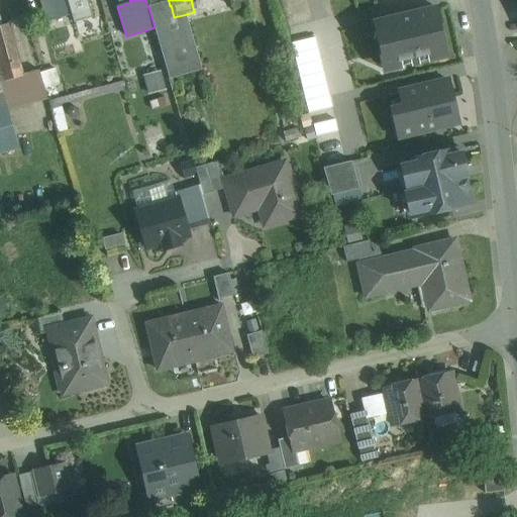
[(170,6),(169,1),(148,6),(154,27),(170,79),(172,79),(171,76),(198,68),(183,15),(174,17),(171,5),(170,6)]
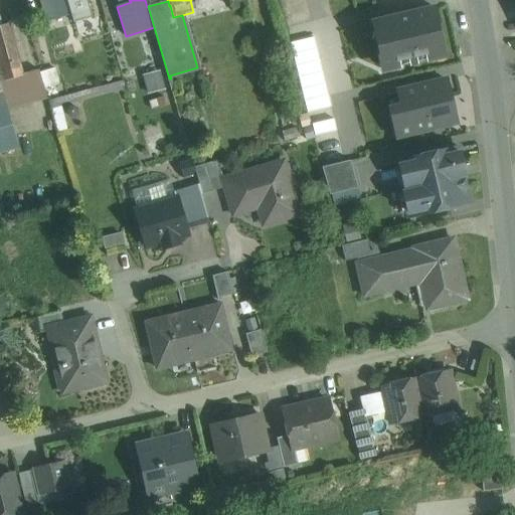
[(428,54),(443,51),(438,31),(441,30),(436,8),(374,23),(380,50),(376,51),(380,66),(394,63),(395,67),(430,59),(428,54)]
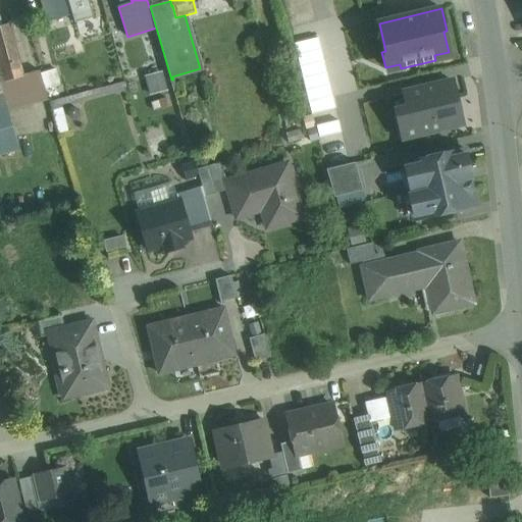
[(9,23),(0,25),(0,68),(4,83),(23,76),(9,23)]
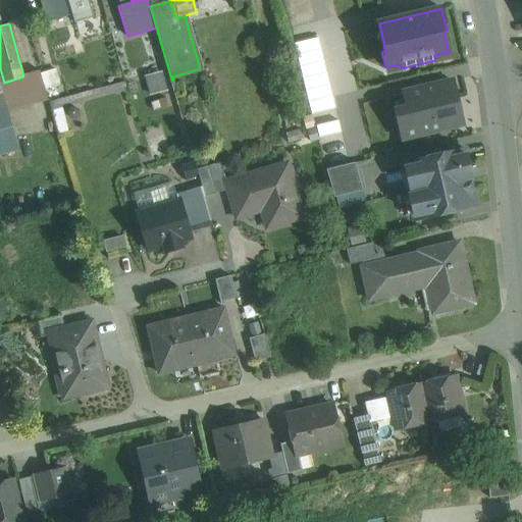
[(4,83),(0,84),(6,105),(8,111),(48,100),(40,70),(38,71),(38,72),(4,83)]
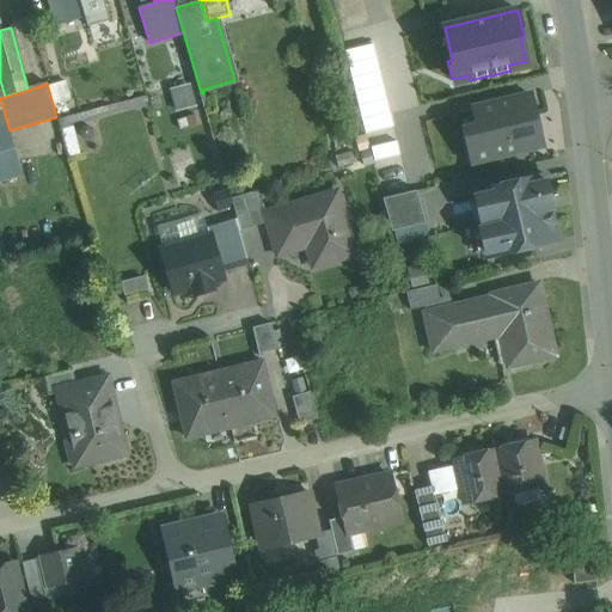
[(190,84),(170,90),(177,112),(196,106),(190,84)]
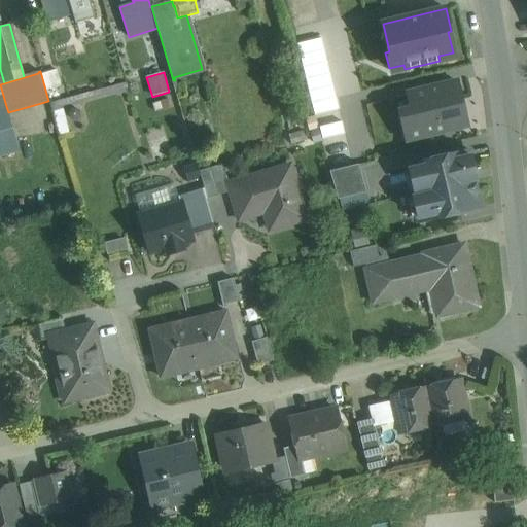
[(408,140),(466,126),(456,82),(408,94),(411,108),(400,111),(408,140)]
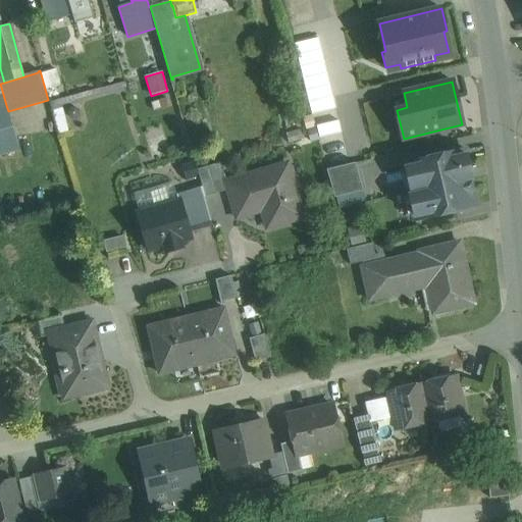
[(0,106),(0,155),(20,150),(8,111),(6,105),(0,106)]
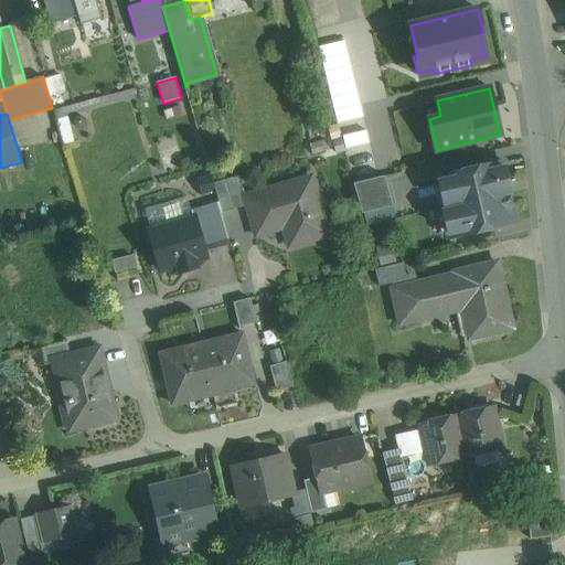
[(341,140),(332,142),(336,153),(344,150),(341,140)]
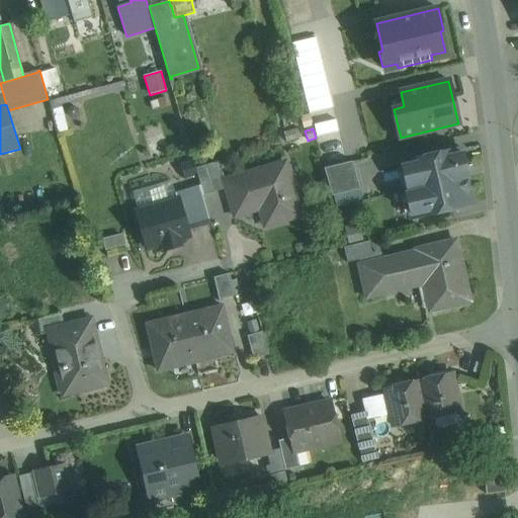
[(461,149),(401,163),(407,189),(405,190),(412,219),(472,203),(466,177),(468,176),(461,149)]
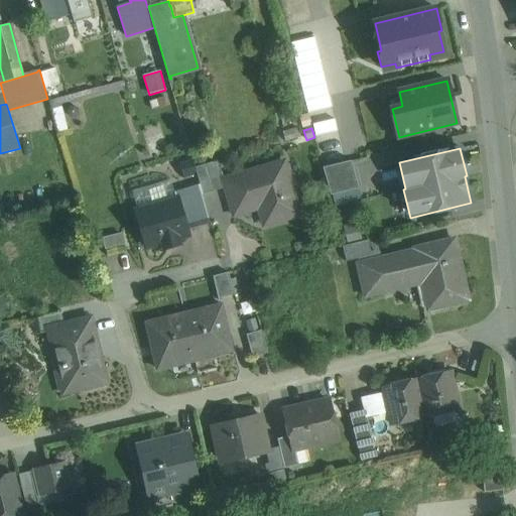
[(192,160),(180,164),(183,176),(197,173),(195,167),(192,160)]
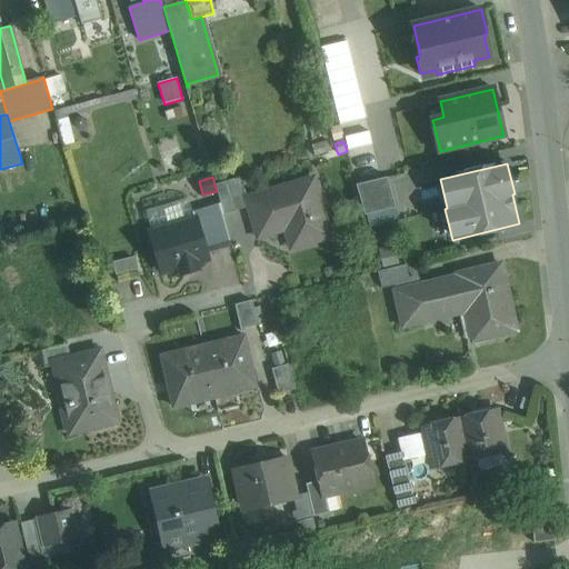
[(240,177),(215,185),(217,191),(223,215),(249,207),(247,198),(240,177)]
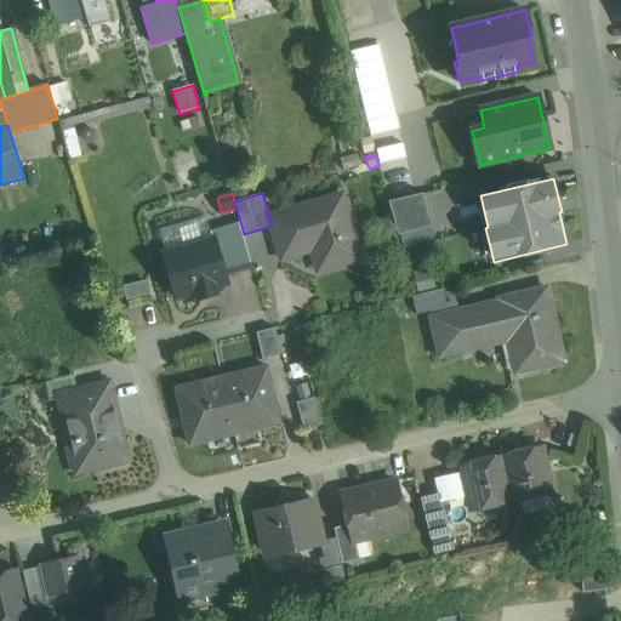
[(422,193),(388,201),(398,235),(432,227),(422,193)]
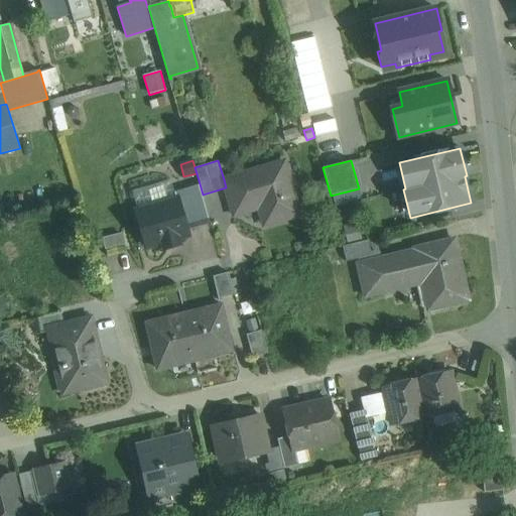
[(284,162),(224,179),(226,187),(234,215),(262,207),(269,211),(272,223),(299,215),(284,162)]
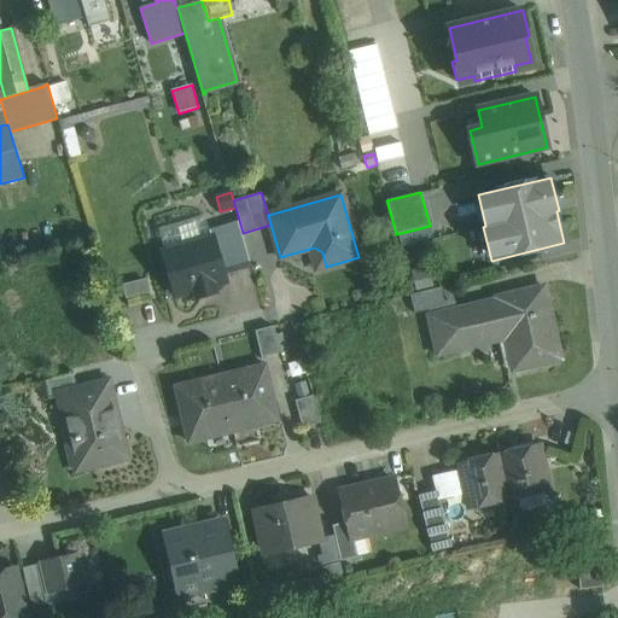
[(238,222),(209,231),(211,239),(213,238),(222,272),(250,264),(238,222)]
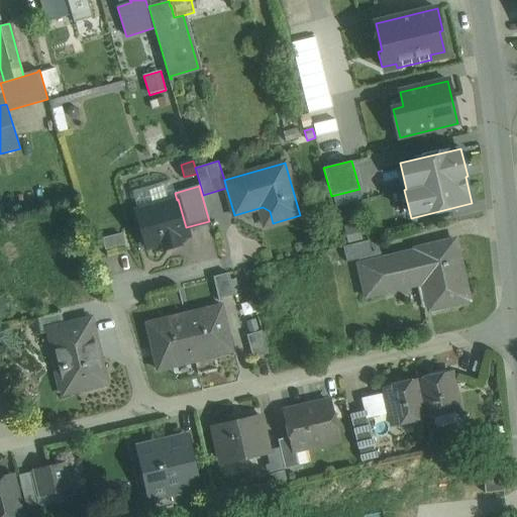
[(177,200),(136,211),(146,247),(163,242),(165,249),(180,244),(178,238),(189,235),(186,227),(178,199),(177,200)]
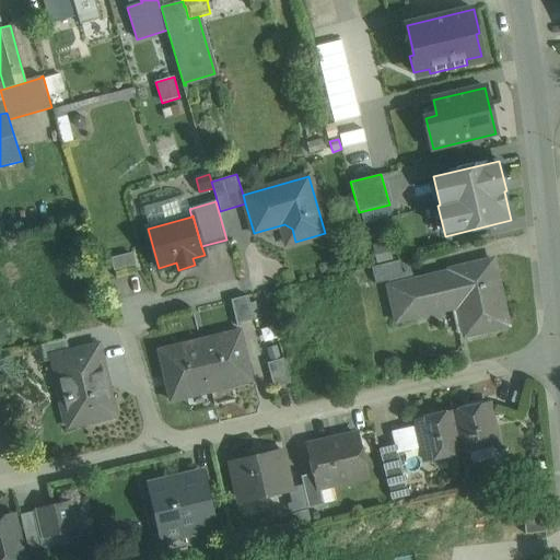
[(493,258),(450,269),(450,271),(387,287),(396,323),(458,307),(465,336),(510,326),(493,258)]
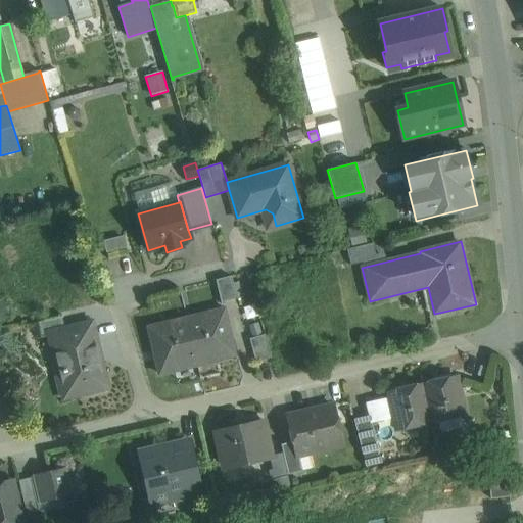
[(379,242),(345,250),(348,266),(383,257),(379,242)]
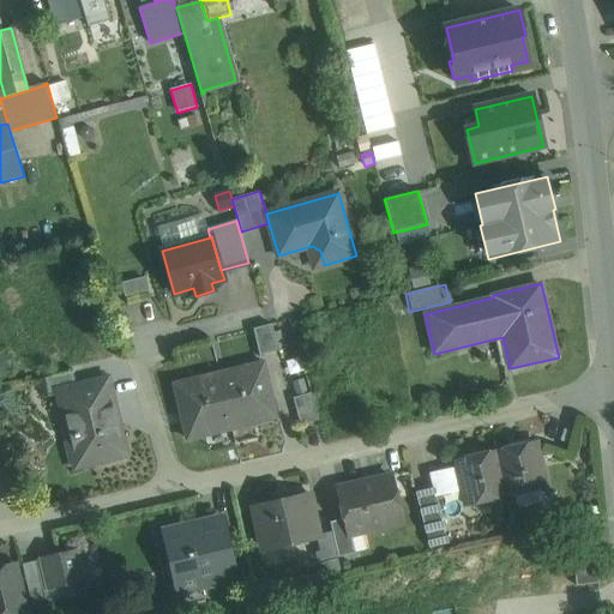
[(271,324),(253,329),(259,355),(280,350),(271,324)]
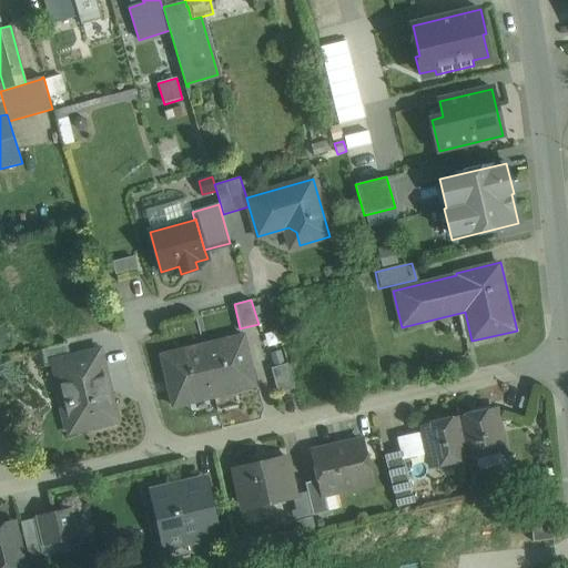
[(203,351),(213,395),(234,389),(235,393),(255,388),(243,337),(219,343),(220,347),(203,351)]
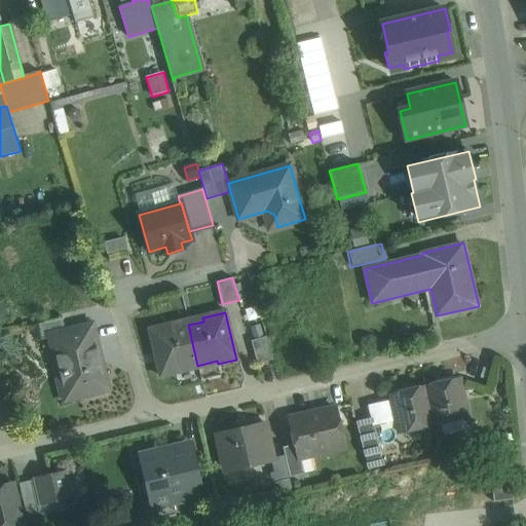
[(63,318),(38,324),(42,338),(49,336),(49,335),(66,331),(63,318)]
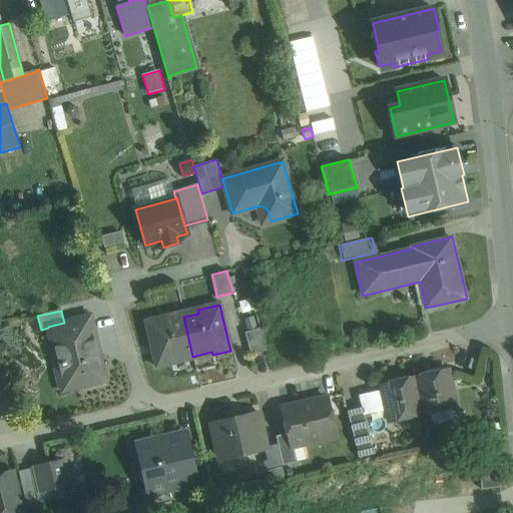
[(64,323),(48,327),(48,328),(54,353),(61,351),(64,363),(62,363),(63,366),(65,366),(70,388),(101,381),(93,347),(96,346),(89,317),(64,323)]
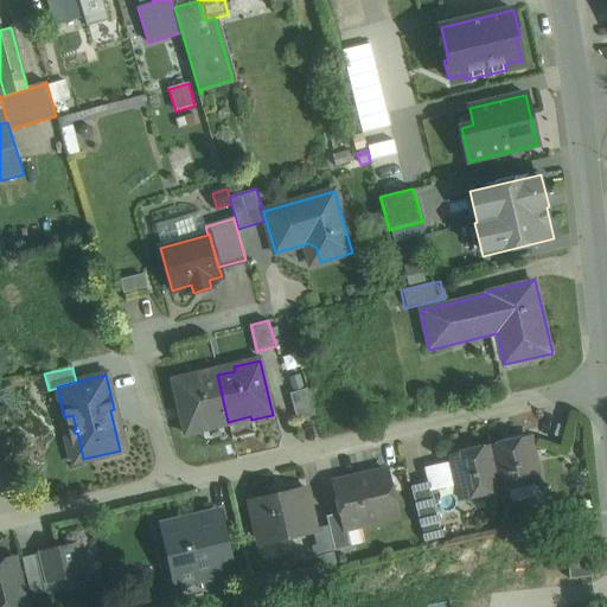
[(228,422),(217,375),(200,378),(199,375),(172,381),(185,435),(206,430),(205,427),(228,422)]
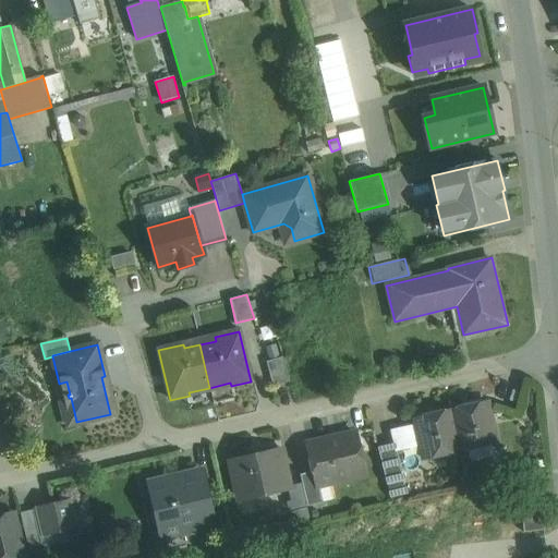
[(282,358),(266,362),(273,387),(289,381),(282,358)]
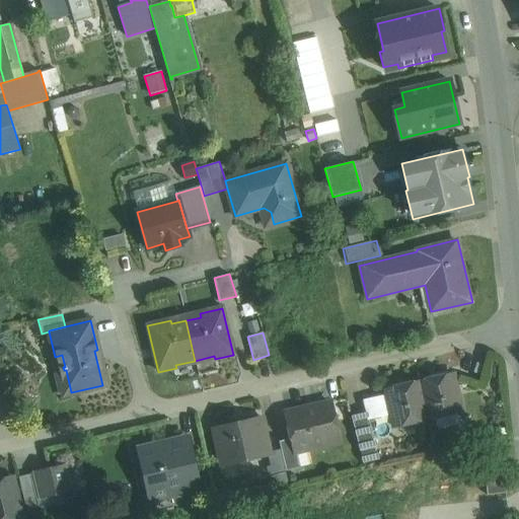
[(452,374),(419,381),(428,420),(461,412),(452,374)]
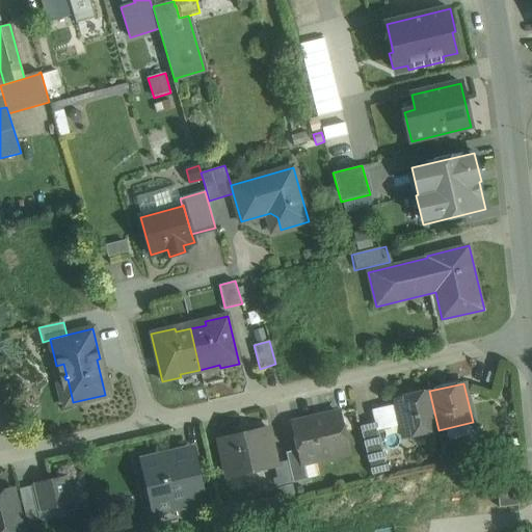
[(429,391),(395,399),(404,437),(439,430),(429,391)]
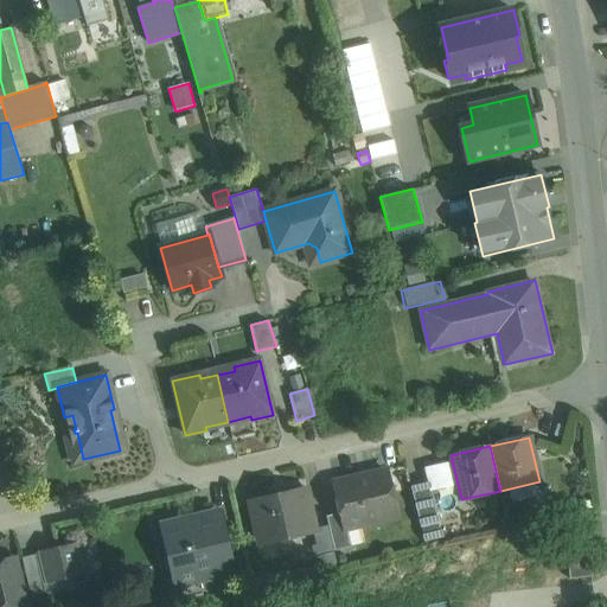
[(387,471),(334,483),(342,512),(345,529),(346,529),(397,517),(387,471)]
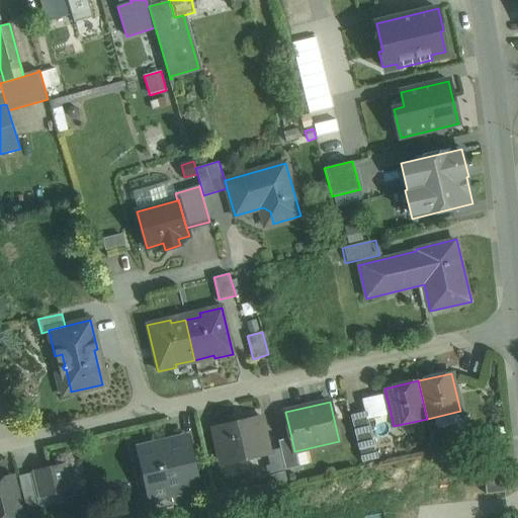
[(261,418),(213,429),(221,461),(238,457),(239,462),(252,459),(251,454),(268,450),(261,418)]
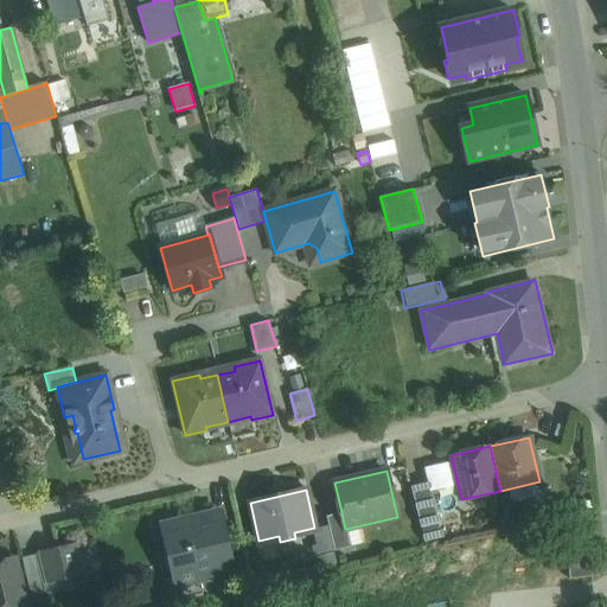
[(342,512),(326,516),(334,551),(351,547),(346,529),(345,529),(342,512)]
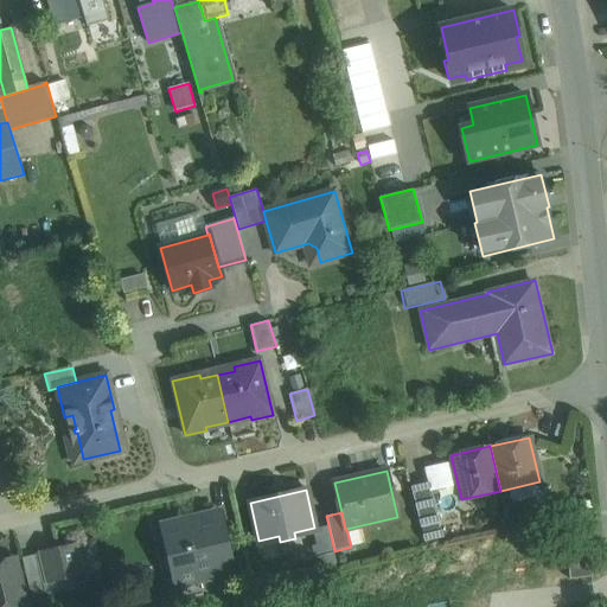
[(186,524),(185,518),(160,523),(168,556),(174,555),(179,576),(209,569),(211,580),(235,574),(225,532),(215,535),(211,518),(186,524)]
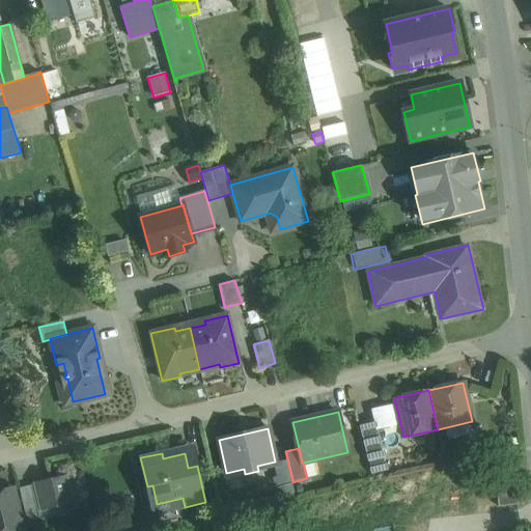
[(513,464),(494,466),(498,506),(518,504),(513,464)]
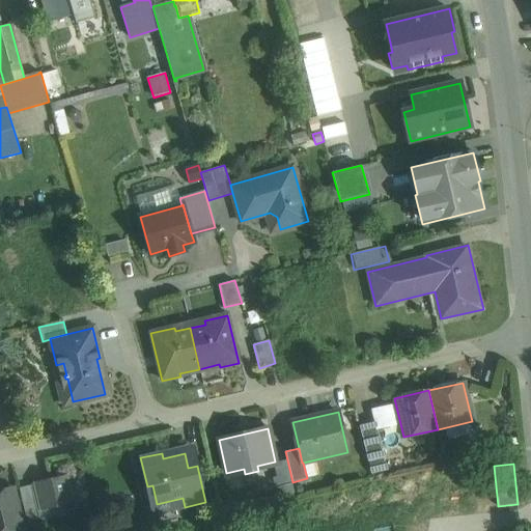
[(66,474),(34,482),(42,510),(74,502),(66,474)]
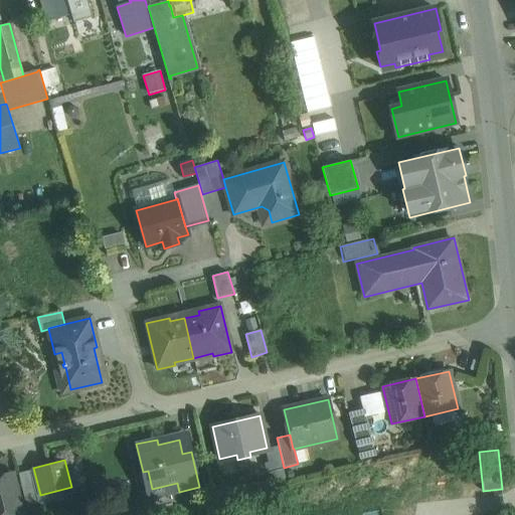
[(29,471),(18,473),(24,495),(35,492),(29,471)]
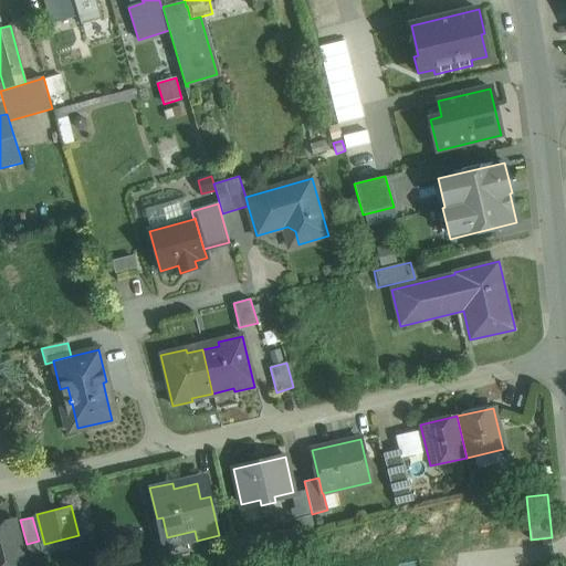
[(11,520),(0,522),(0,565),(4,565),(21,563),(11,520)]
